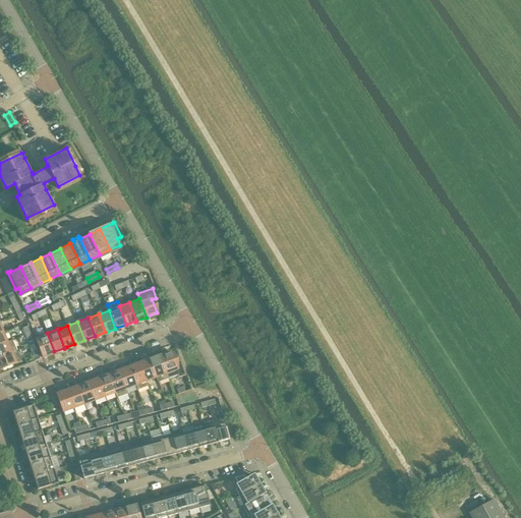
[(47,333),(37,337),(43,355),(54,351),(47,333)]
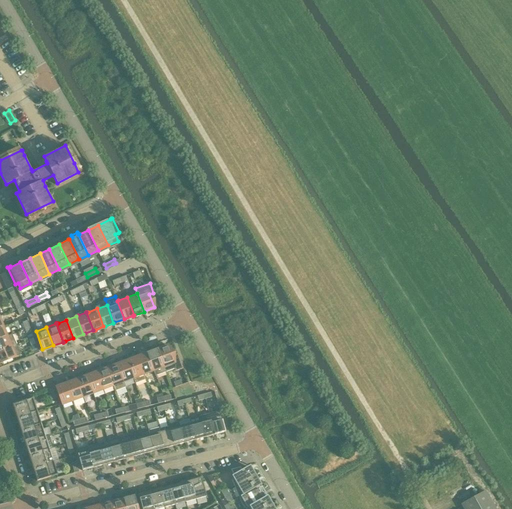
[(0,349),(17,342),(12,332),(8,334),(0,337),(0,349)]
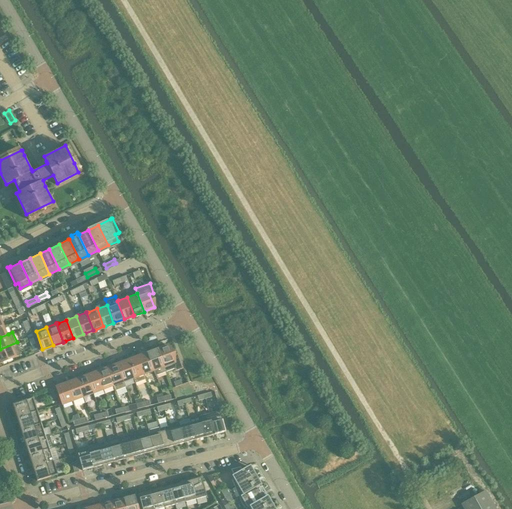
[(17,342),(0,349),(0,361),(21,352),(17,342)]
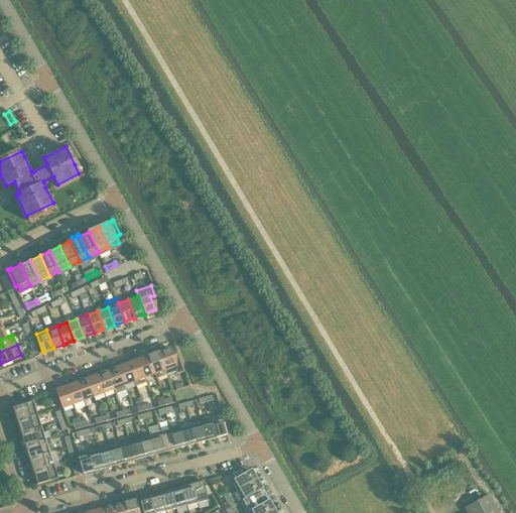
[(159,349),(158,350),(167,373),(176,369),(177,372),(184,369),(178,355),(173,357),(168,346),(159,349)]
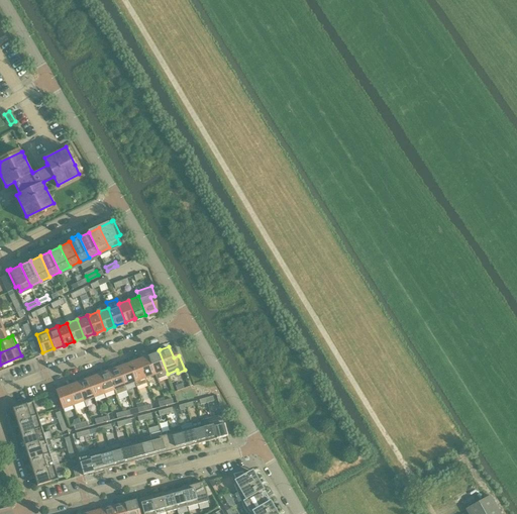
[(159,350),(148,353),(156,373),(154,373),(157,378),(168,374),(159,350)]
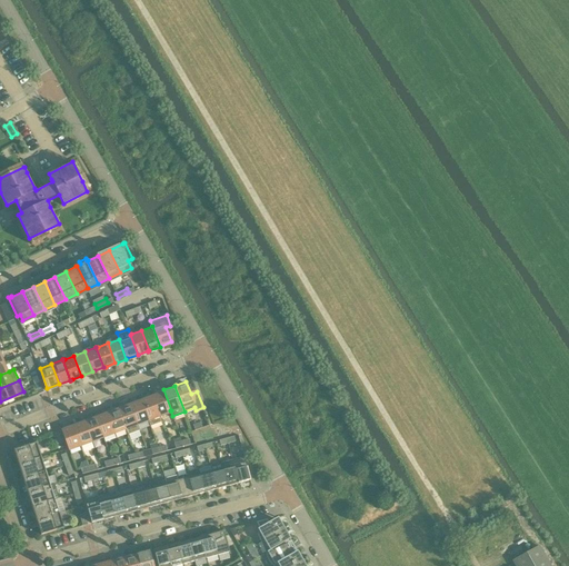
[(162,390),(152,394),(155,400),(160,414),(170,410),(171,410),(163,389),(162,390)]
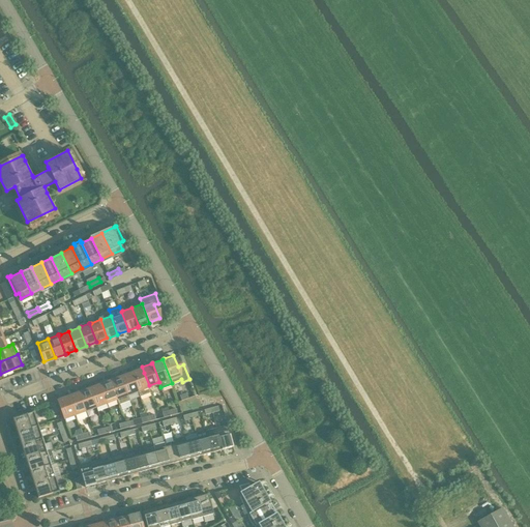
[(142,367),(131,371),(138,389),(140,394),(150,390),(149,385),(144,373),(142,367)]
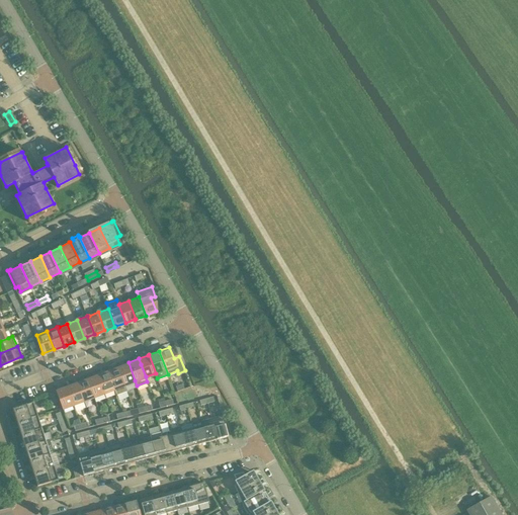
[(128,362),(118,366),(124,384),(125,384),(135,380),(128,362)]
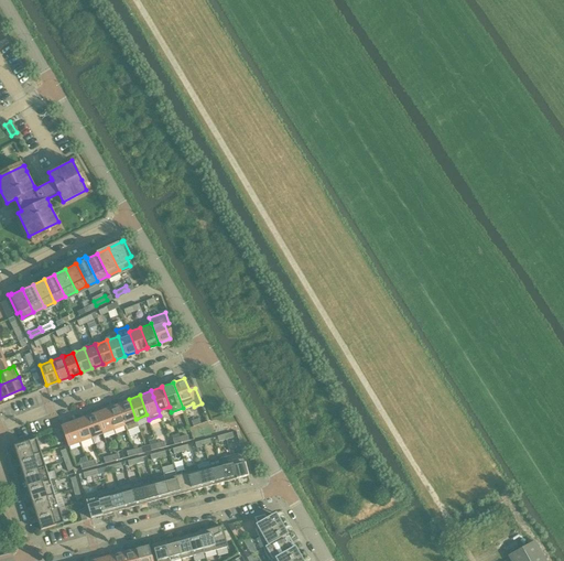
[(129,399),(117,403),(125,423),(127,429),(138,424),(137,419),(136,419),(129,399)]
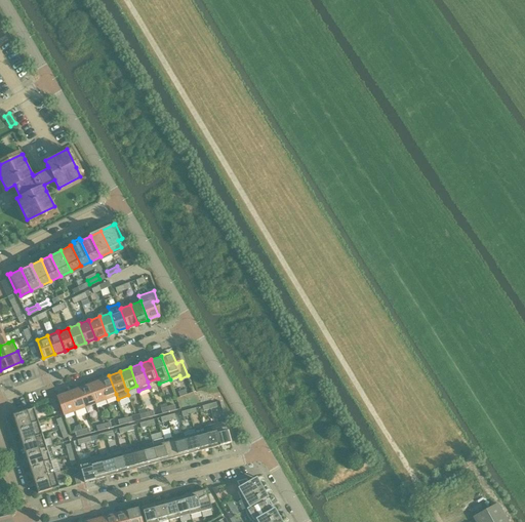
[(109,375),(98,379),(106,398),(116,394),(109,375)]
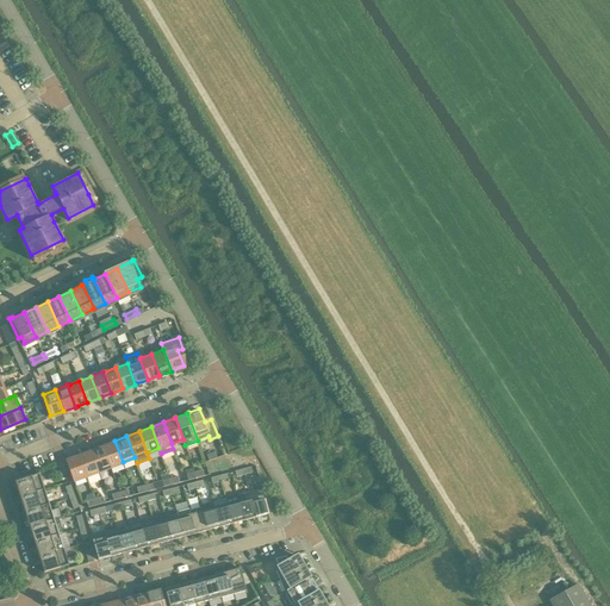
[(114,441),(103,444),(111,466),(123,462),(114,441)]
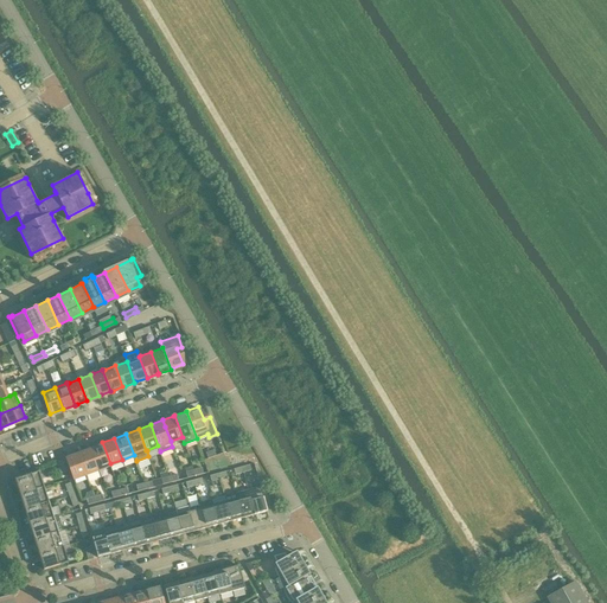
[(102,442),(90,447),(98,468),(110,463),(102,442)]
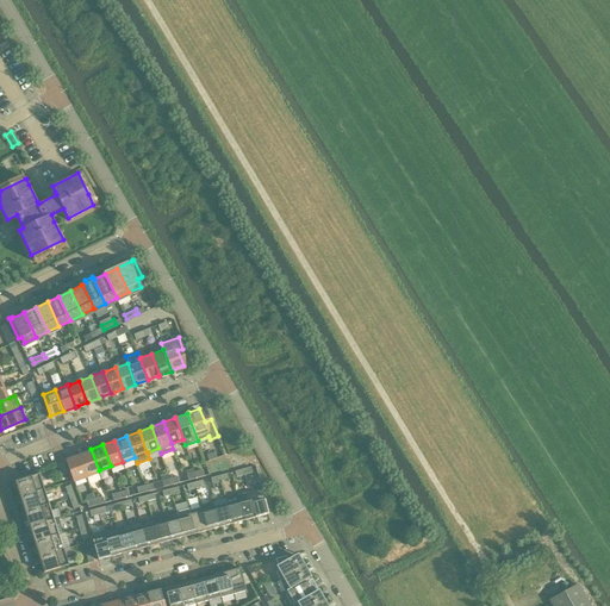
[(91,449),(79,454),(87,475),(99,470),(91,449)]
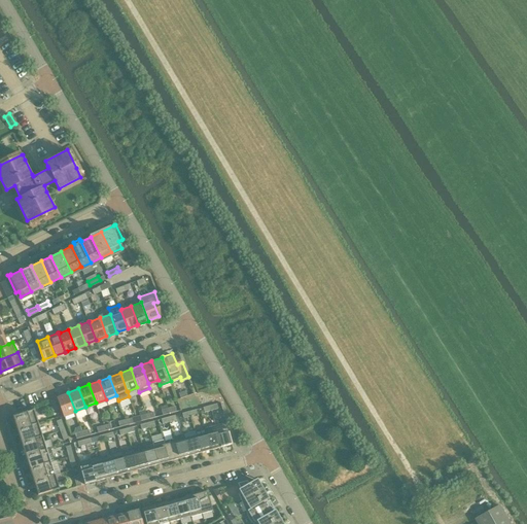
[(68,392),(58,396),(64,415),(75,411),(68,392)]
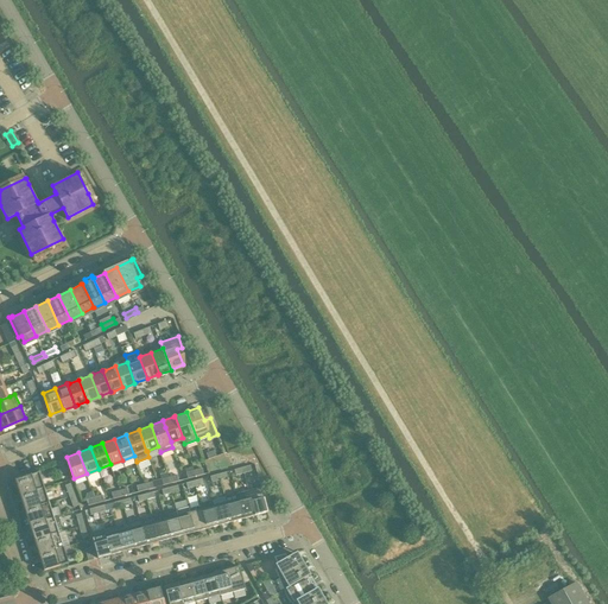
[(61,472),(67,470),(62,458),(57,461),(61,472)]
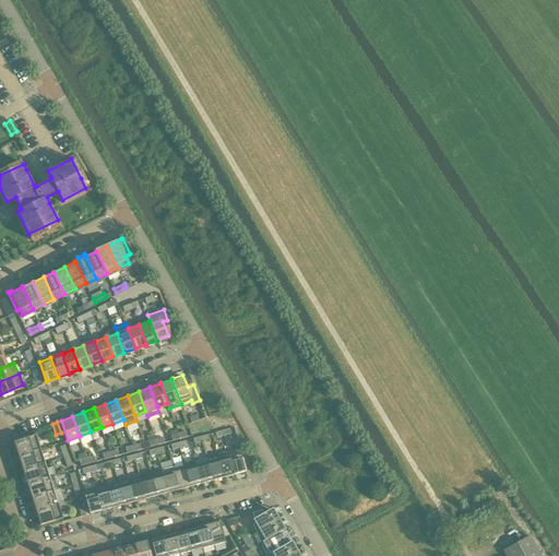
[(24,452),(40,447),(36,433),(14,439),(20,453),(24,452)]
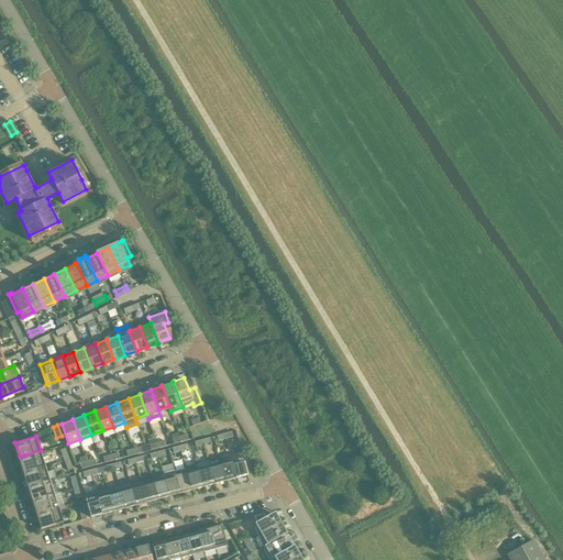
[(61,448),(64,458),(69,456),(65,446),(61,448)]
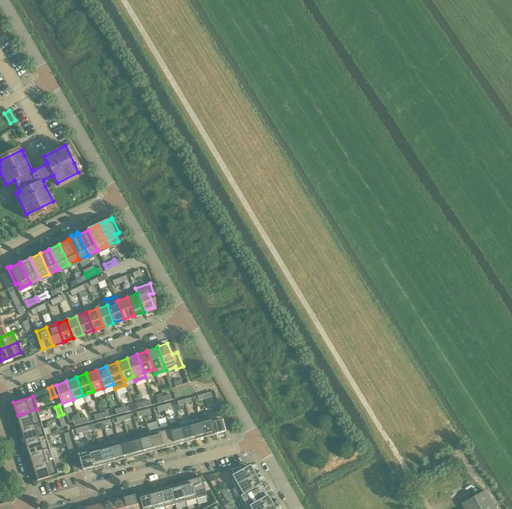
[(209,411),(215,432),(226,429),(220,408),(209,411)]
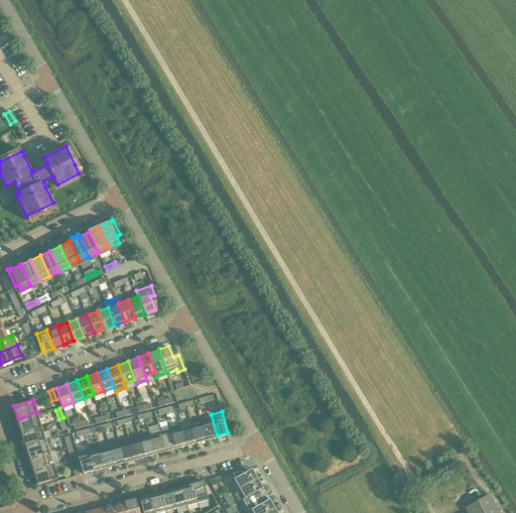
[(22,431),(28,429),(41,425),(37,412),(22,417),(18,418),(22,431)]
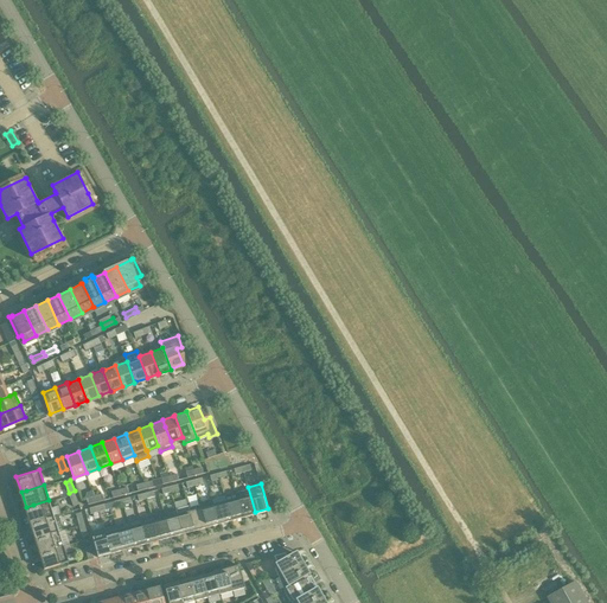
[(236,491),(243,515),(255,512),(248,487),(236,491)]
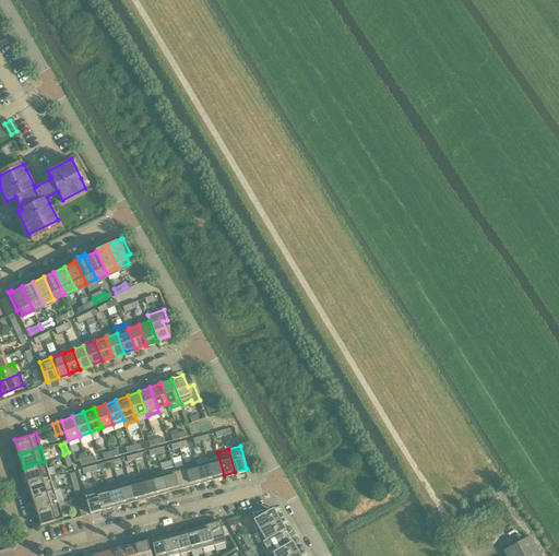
[(69,452),(63,454),(68,464),(72,463),(69,452)]
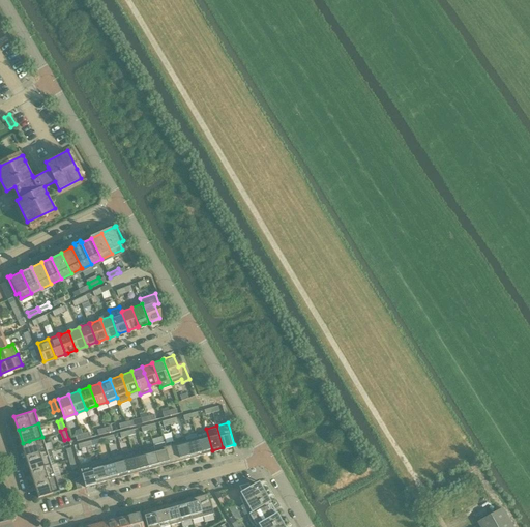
[(197,436),(202,454),(212,450),(206,429),(205,429),(196,432),(197,436)]
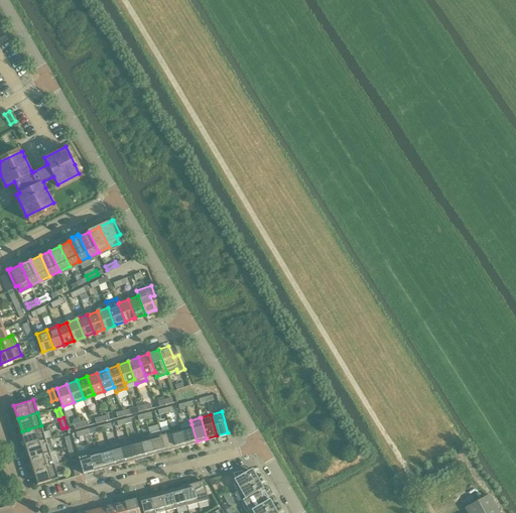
[(180,423),(185,443),(197,441),(191,424),(190,420),(180,422),(180,423)]
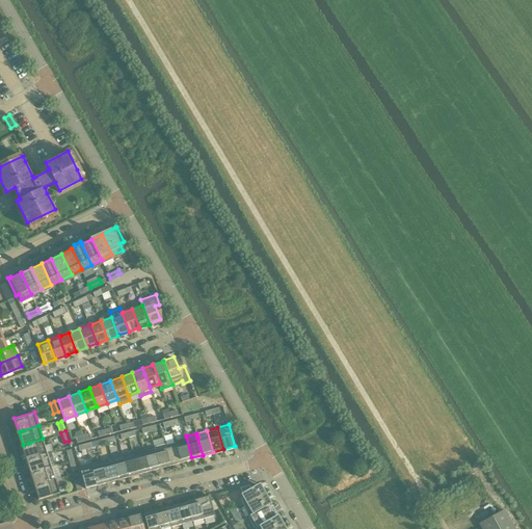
[(191,457),(186,437),(175,439),(176,444),(177,444),(181,460),(191,457)]
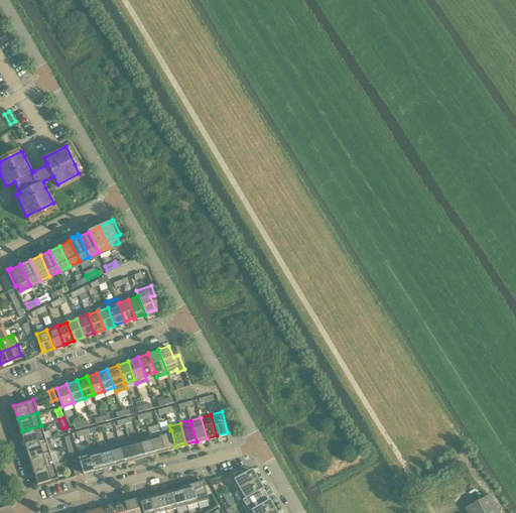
[(34,441),(45,437),(41,425),(28,429),(22,431),(26,443),(34,441)]
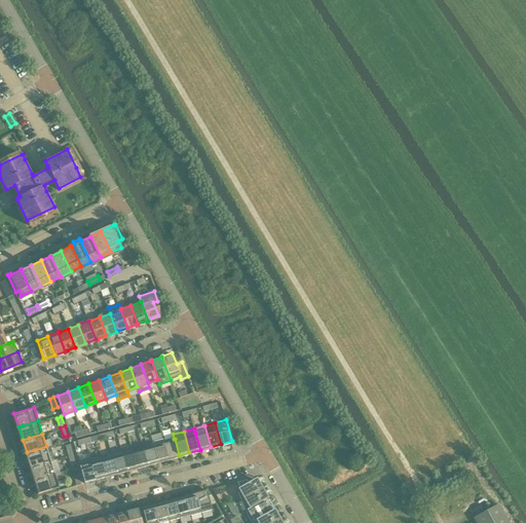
[(168,458),(164,442),(162,437),(153,440),(154,444),(153,444),(158,461),(168,458)]
